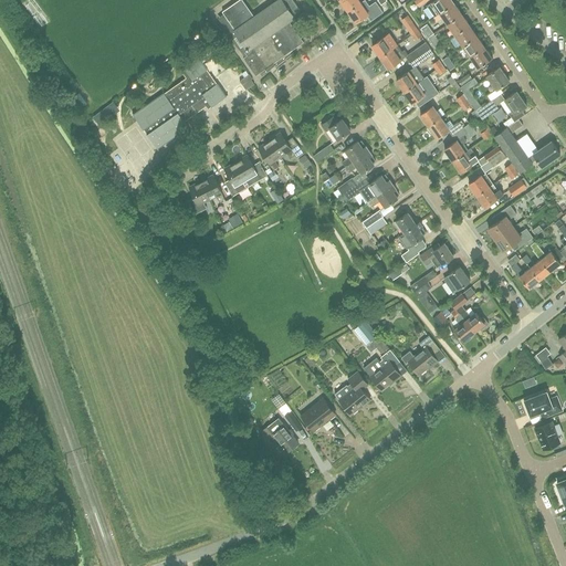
[(304,42),(289,21),(294,18),(293,16),(300,10),(293,0),(283,0),(282,0),(278,0),(254,17),(242,0),(238,0),(222,11),(226,16),(221,19),(232,33),(229,35),(247,55),(243,58),(255,75),(260,73),(262,75),(268,71),(268,70),(284,56),(304,42)]
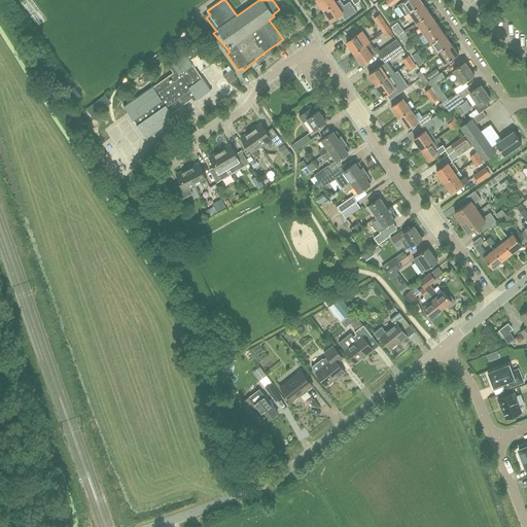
[(316,0),(324,10),(336,2),(334,0),(316,0)]
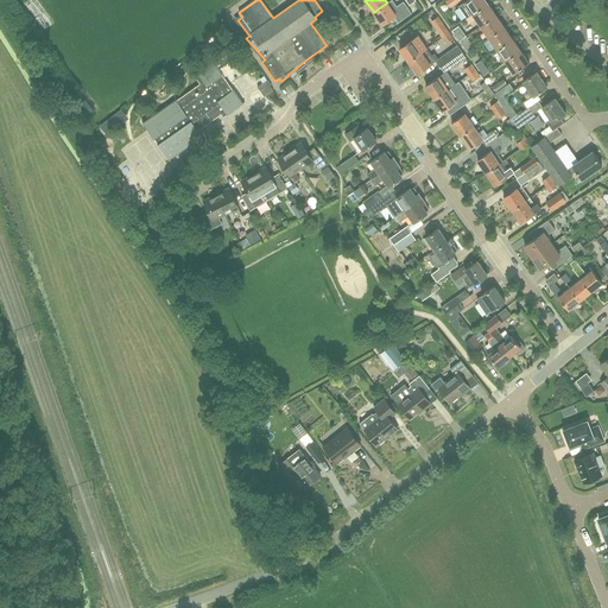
[(392,0),(390,0),(387,2),(374,12),(382,24),(393,16),(398,23),(412,13),(404,1),(397,6),(392,0)]
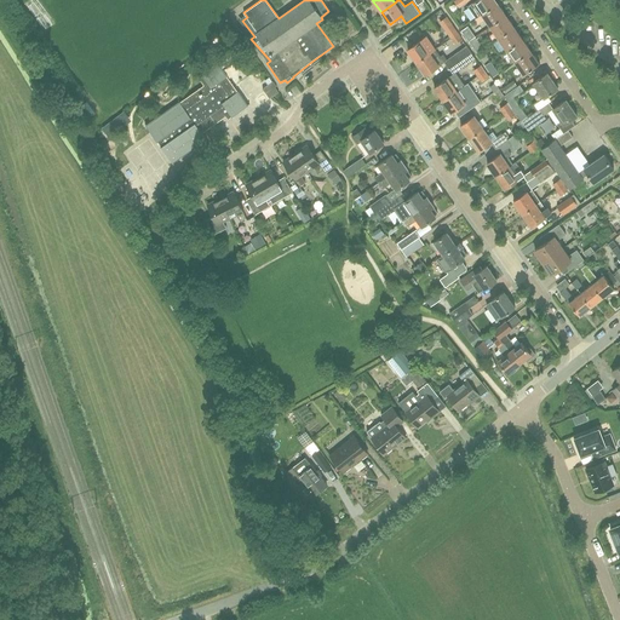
[(498,3),(495,0),(475,0),(474,3),(482,15),(498,3)]
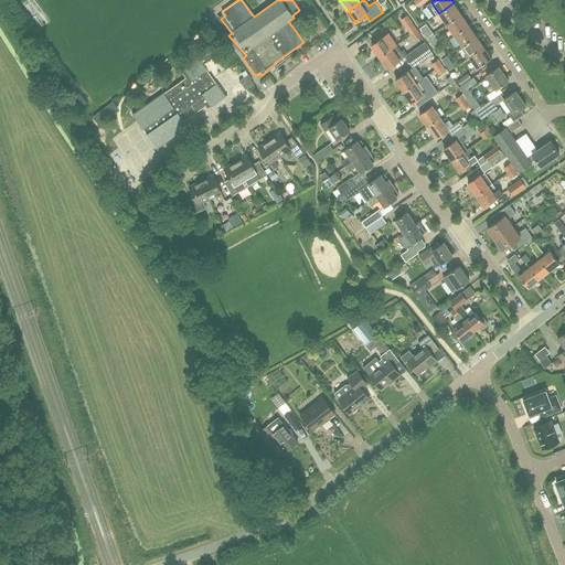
[(407,17),(416,12),(412,2),(403,6),(407,17)]
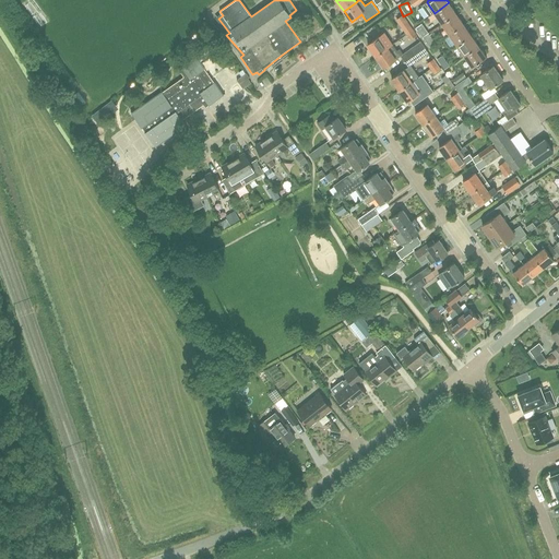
[(441,24),(456,13),(449,2),(435,13),(428,18),(431,22),(438,18),(441,24)]
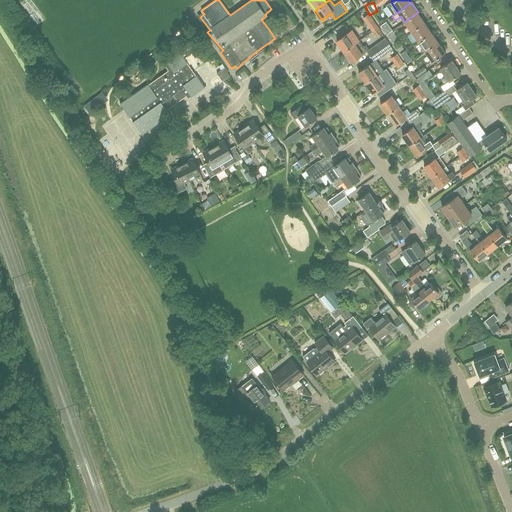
[(425,22),(418,12),(404,22),(411,32),(425,22)]
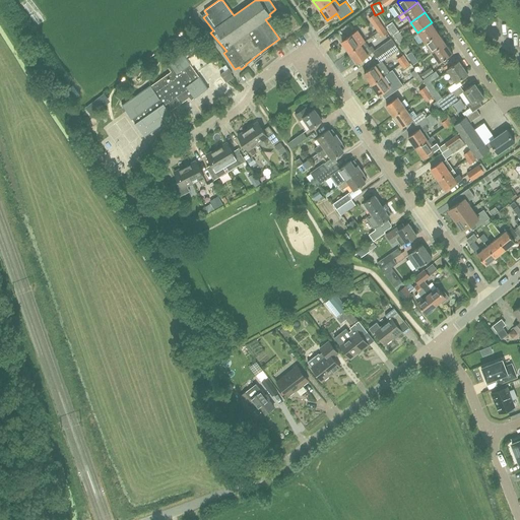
[(373,22),(379,31),(384,27),(382,24),(378,18),(373,22)]
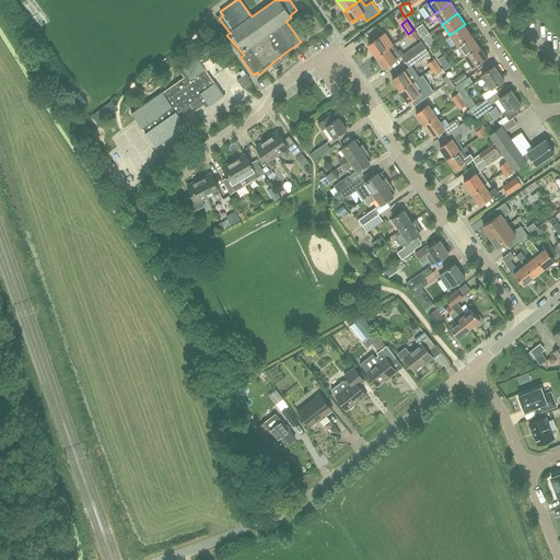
[(416,27),(422,37),(429,33),(421,23),(416,27)]
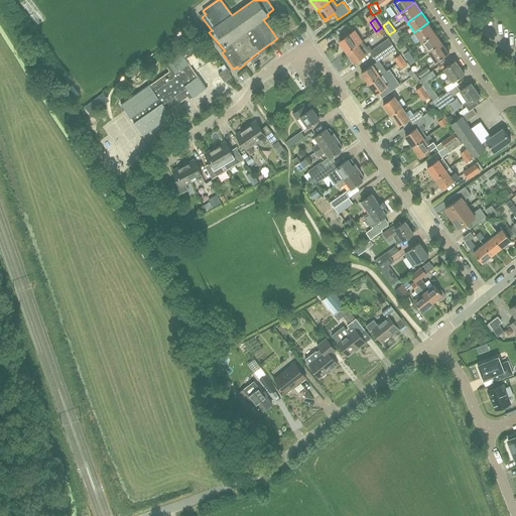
[(421,41),(435,32),(428,22),(414,32),(421,41)]
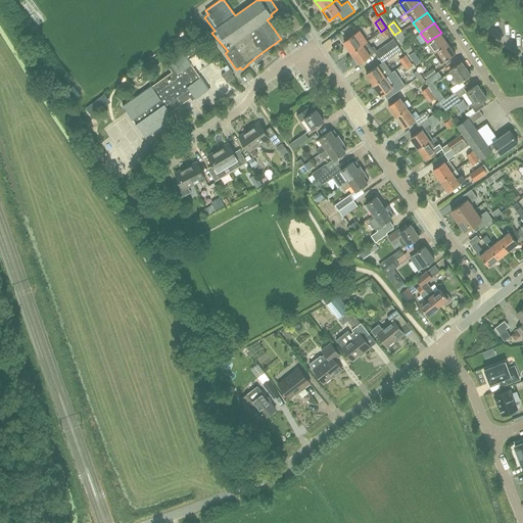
[(389,33),(386,28),(381,32),(384,36),(389,33)]
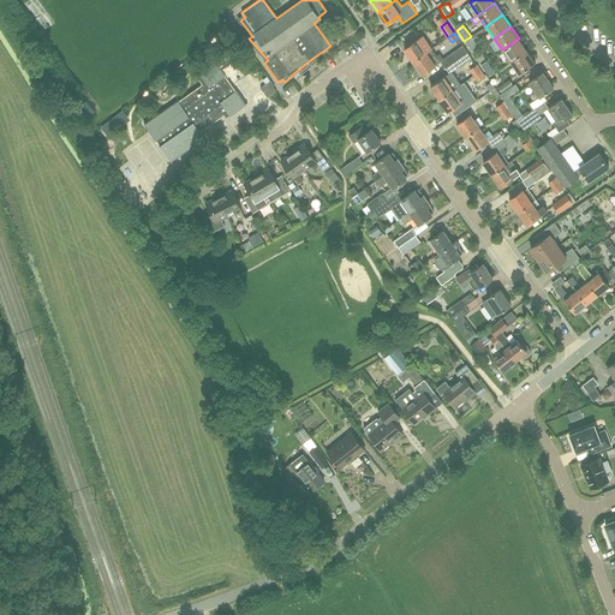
[(413,61),(433,48),(423,35),(404,48),(413,61)]
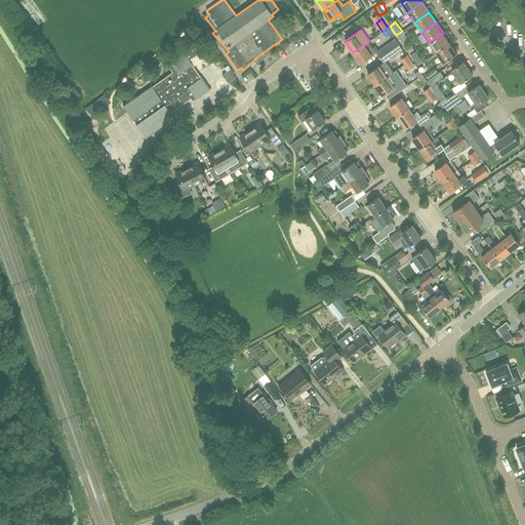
[(397,35),(404,45),(410,41),(403,31),(397,35)]
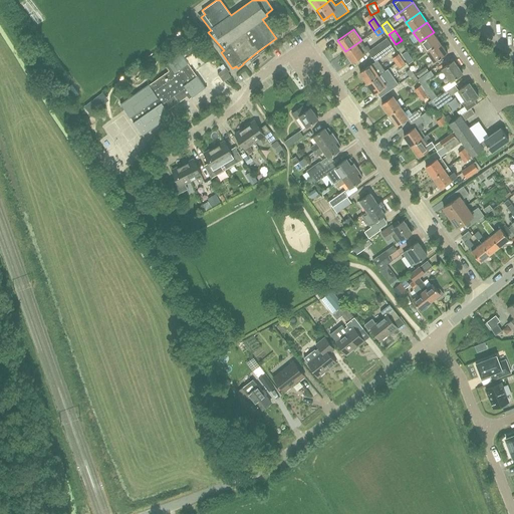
[(427,51),(441,42),(434,32),(420,41),(427,51)]
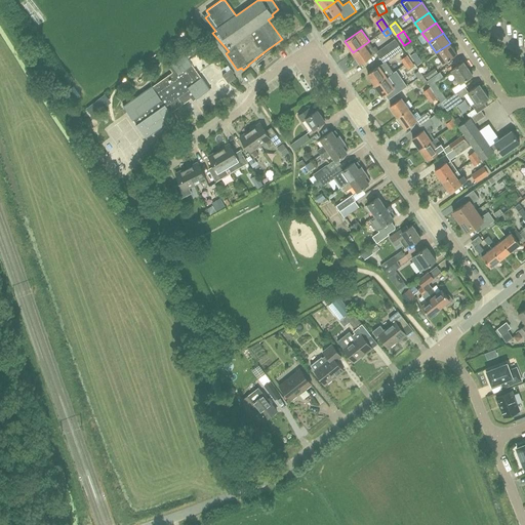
[(335,35),(320,46),(326,54),(341,43),(335,35)]
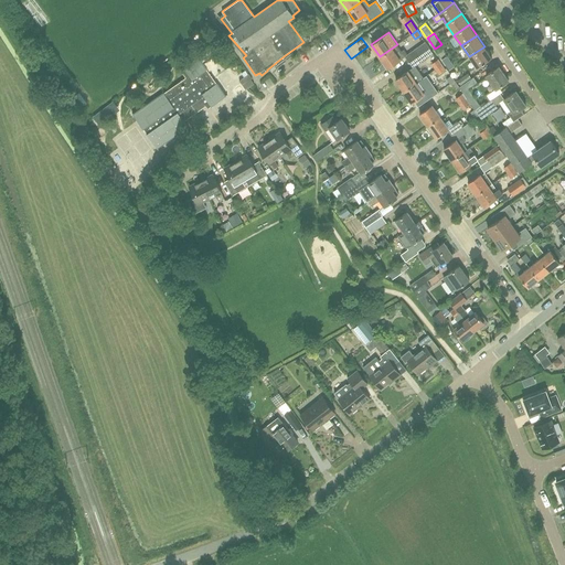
[(429,48),(425,42),(414,50),(417,55),(429,48)]
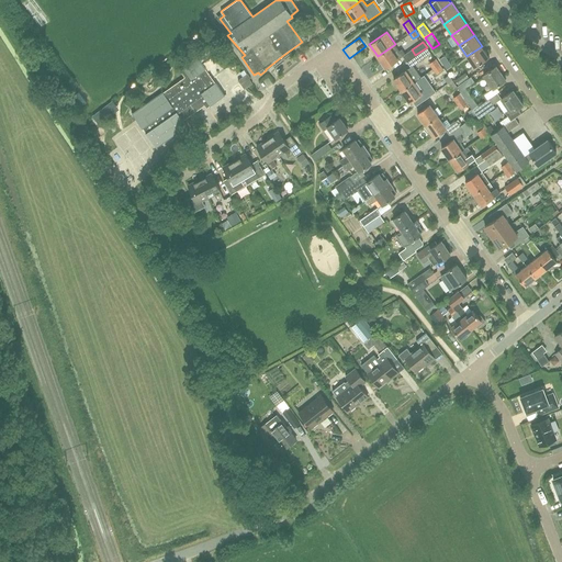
[(398,59),(405,54),(402,49),(398,52),(395,45),(395,44),(378,56),(386,69),(398,60),(398,59)]
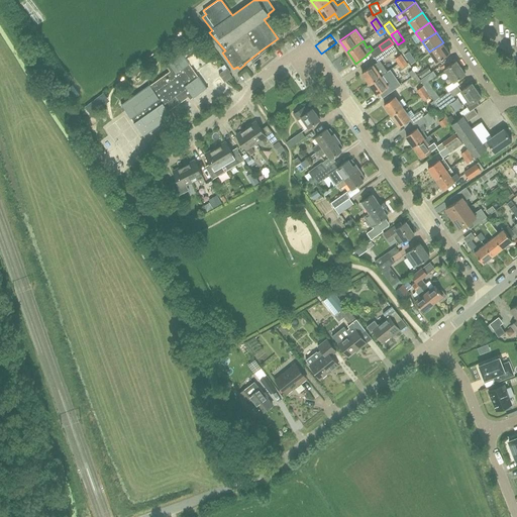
[(436,63),(450,53),(443,42),(429,52),(436,63)]
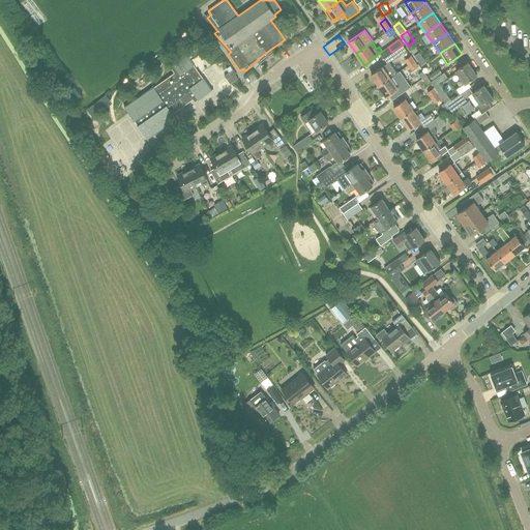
[(294,45),(284,51),(288,56),(297,49),(294,45)]
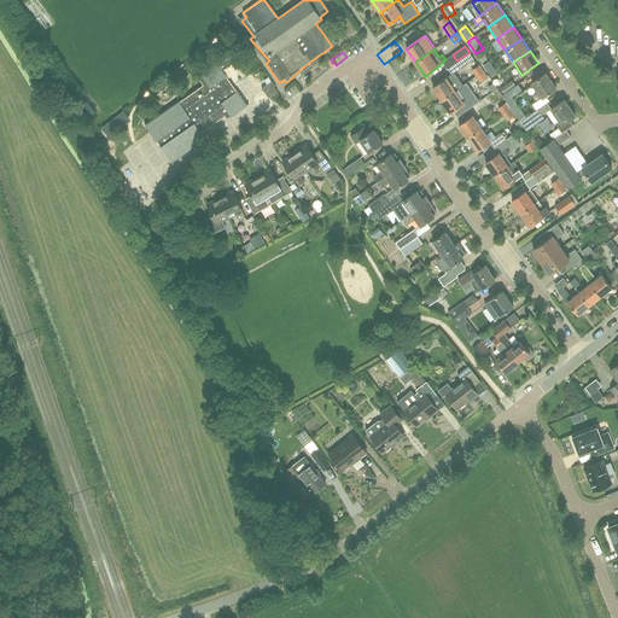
[(461,66),(473,58),(470,52),(456,60),(461,66)]
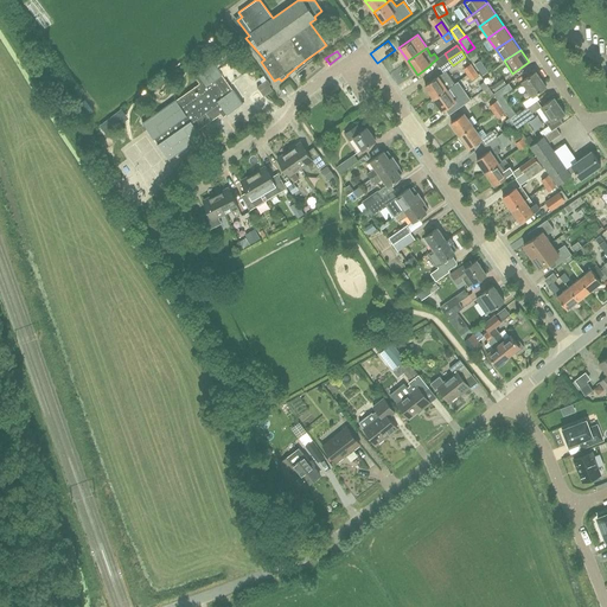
[(475,51),(470,56),(474,62),(480,57),(475,51)]
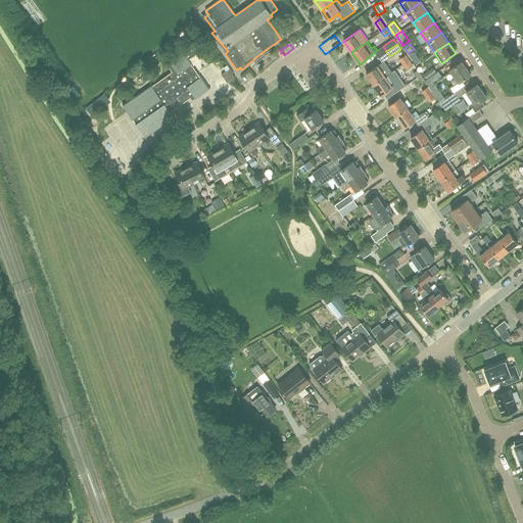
[(208,89),(200,77),(183,52),(167,63),(173,73),(156,84),(174,108),(190,97),(192,100),(208,89)]
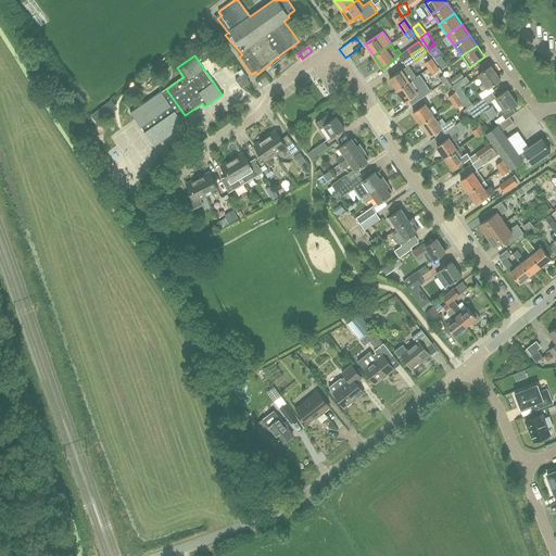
[(425,63),(428,67),(433,63),(430,59),(425,63)]
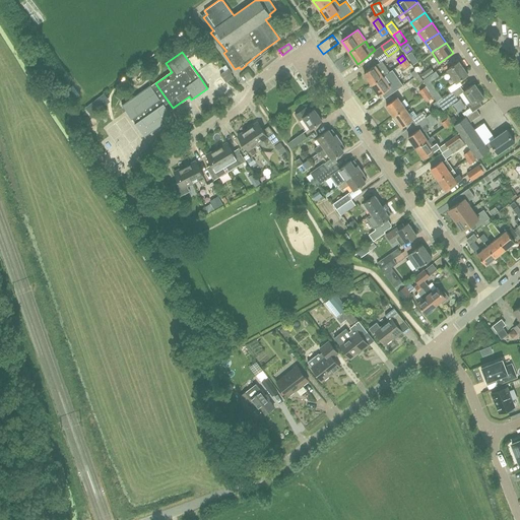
[(409,64),(405,59),(400,63),(403,68),(409,64)]
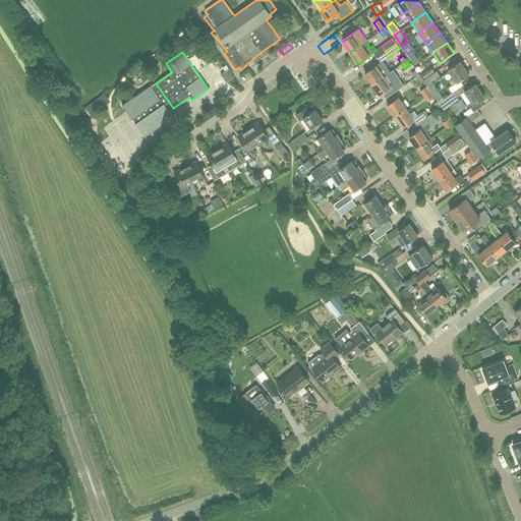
[(391,71),(383,60),(364,73),(371,83),(381,77),(383,75),(384,76),(391,71)]
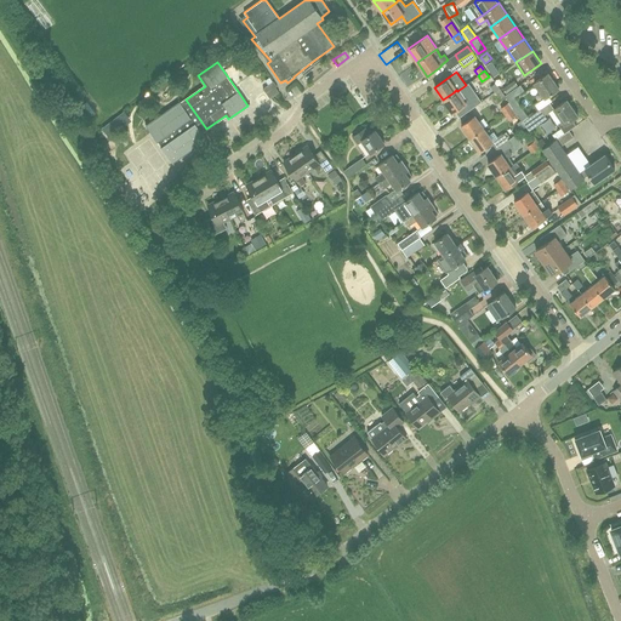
[(559,89),(548,73),(534,83),(545,98),(559,89)]
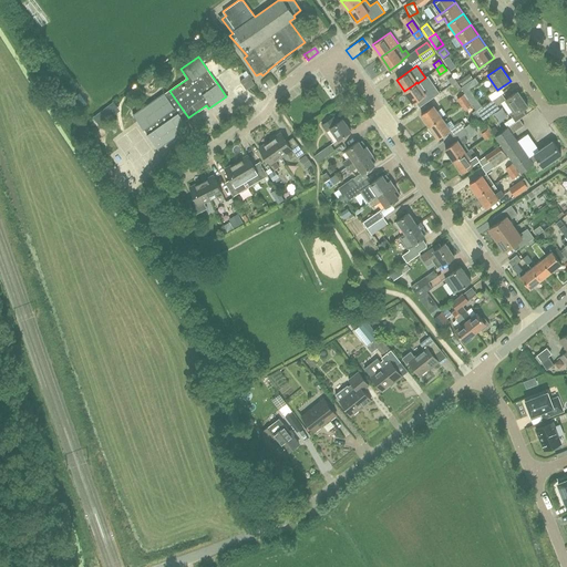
[(244,86),(254,79),(250,74),(240,81),(244,86)]
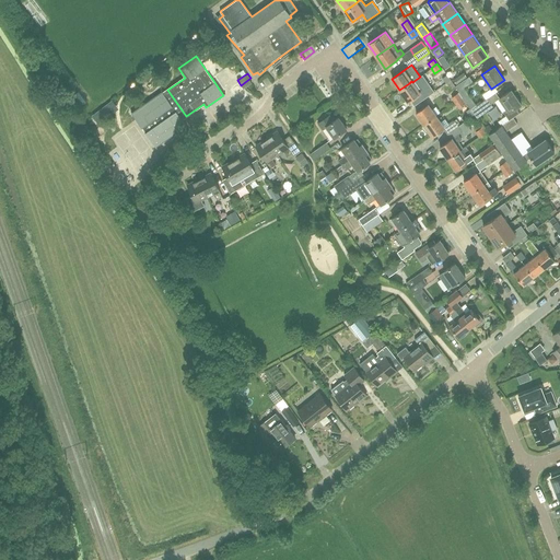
[(477,105),(465,88),(473,82),(469,77),(455,85),(456,89),(463,97),(466,102),(471,109),(477,105)]
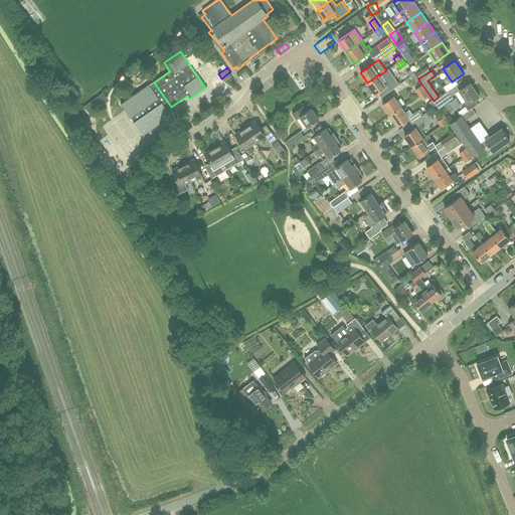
[(395,79),(391,74),(383,80),(379,75),(378,74),(376,76),(367,82),(375,94),(395,79)]
